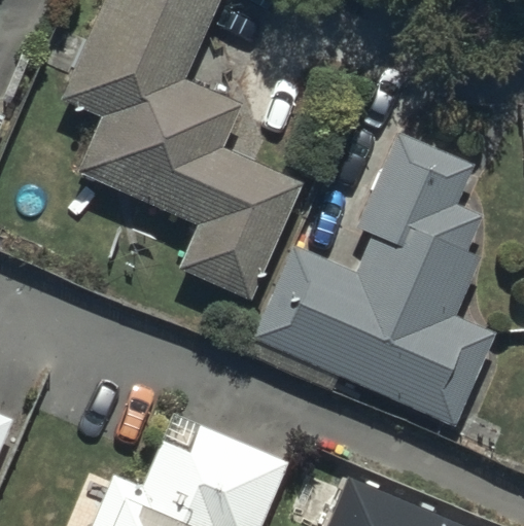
[(178,269),(251,301),(304,181),(224,146),(243,103),(185,78),(219,0),(102,0),(60,99),(101,116),(76,172),(198,223),(178,269)]
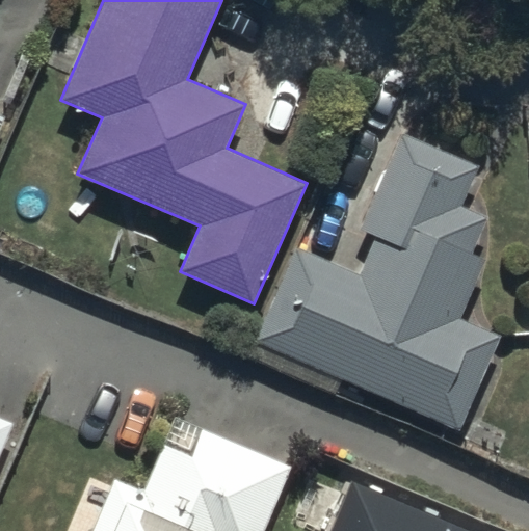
[(256,343),(460,430),(501,336),(460,319),(486,260),(473,255),(488,217),(463,207),(479,166),(402,133),(361,230),(376,236),(360,274),(297,247),(256,343)]
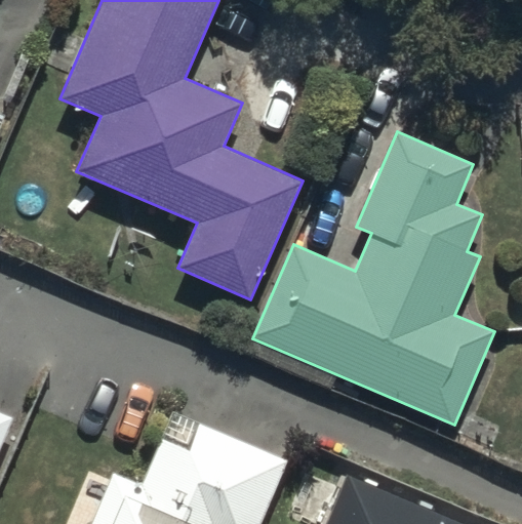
[(0,450),(14,418),(0,412),(0,450)]
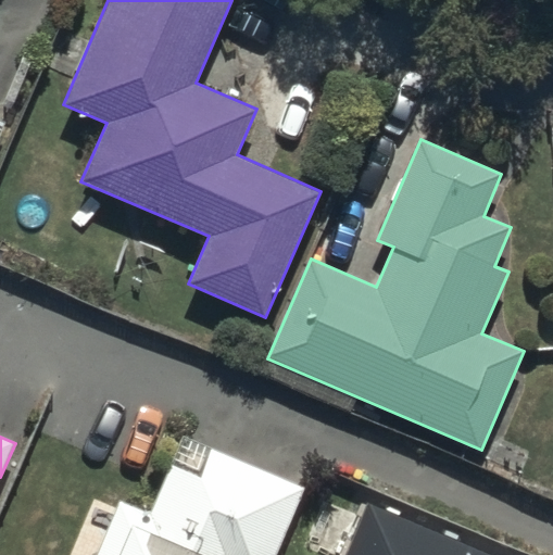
[(276,554),(306,489),(212,449),(200,477),(172,465),(151,514),(121,501),(97,554),(276,554)]
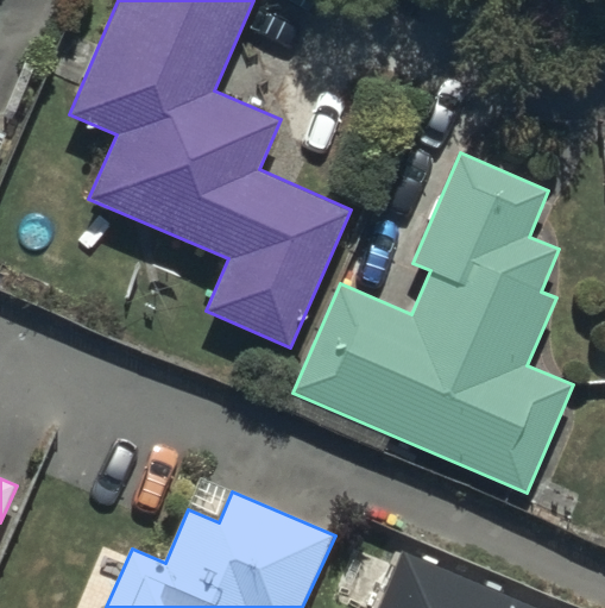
[(536,607),(398,550),(372,607),(536,607)]
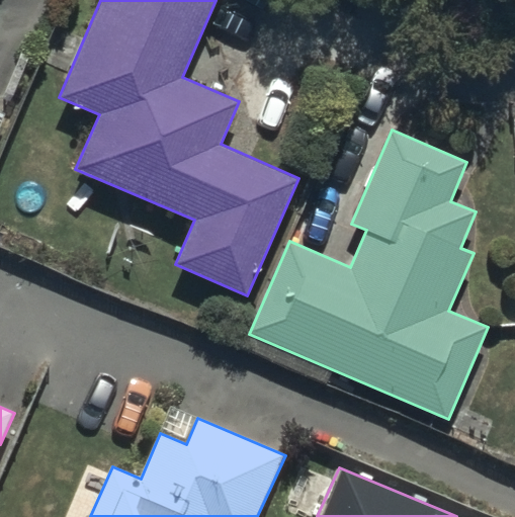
All buildings are outlined.
